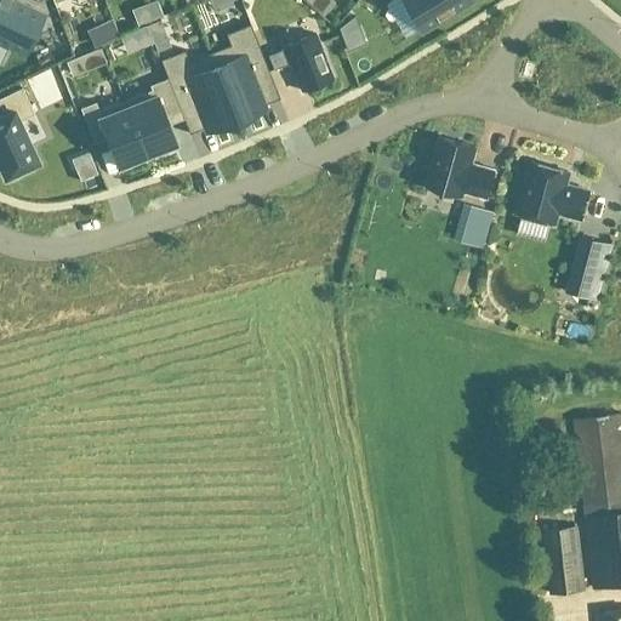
[(0,0),(0,45),(29,60),(50,17),(16,1),(16,0),(0,0)]
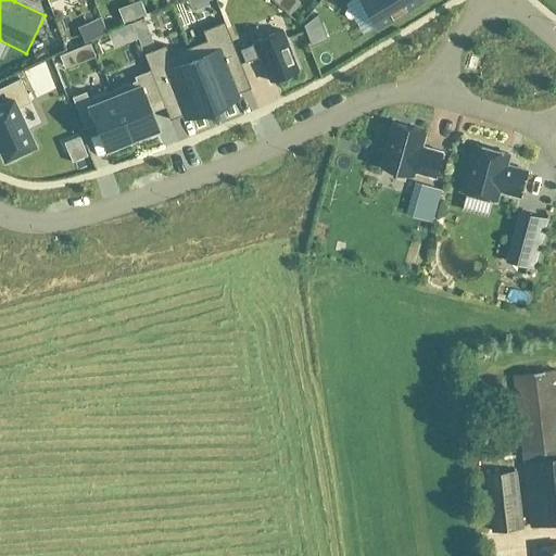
[(359,0),(377,27),(421,0),(420,0),(359,0)]
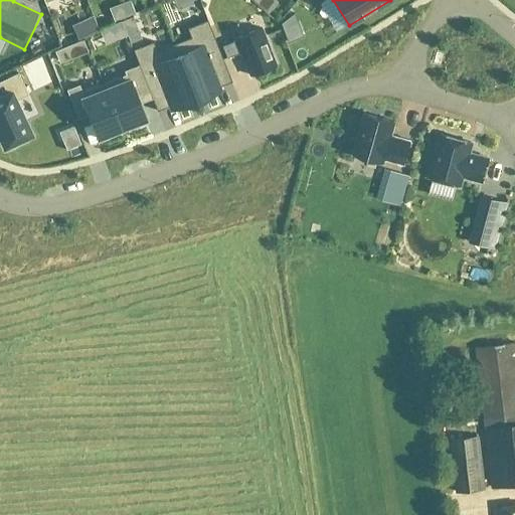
[(294,14),(281,23),(289,42),(303,36),(303,34),(302,35),(297,23),(298,23),(294,14)]
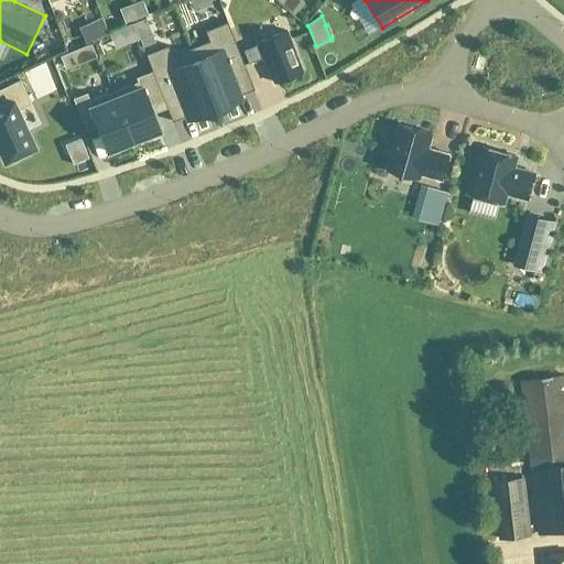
[(227,22),(205,31),(208,40),(190,47),(215,110),(241,99),(239,96),(253,90),(227,22)]
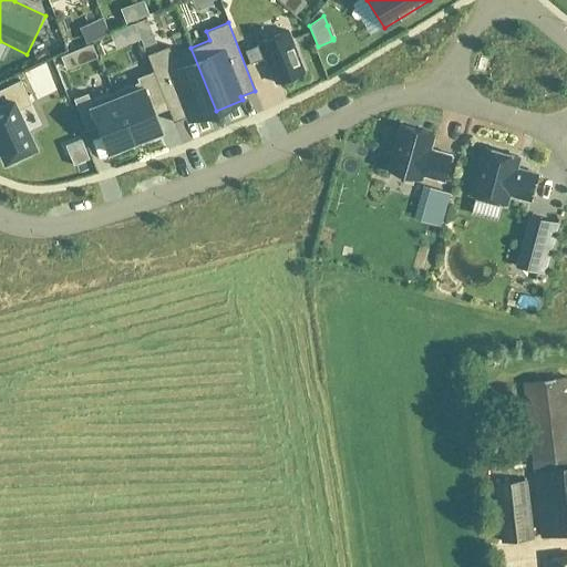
[(247,64),(263,58),(272,83),(301,72),(286,32),(257,43),(257,44),(241,51),(247,64)]
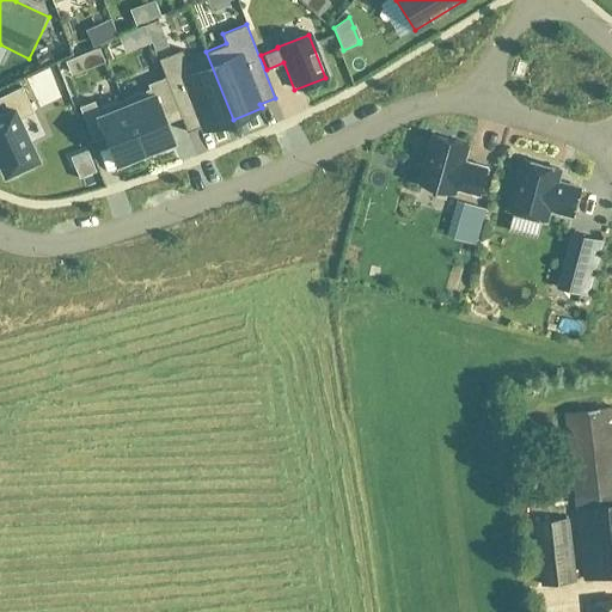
[(185,59),(182,50),(158,60),(165,78),(178,112),(187,133),(202,127),(203,132),(233,120),(206,51),(185,59)]
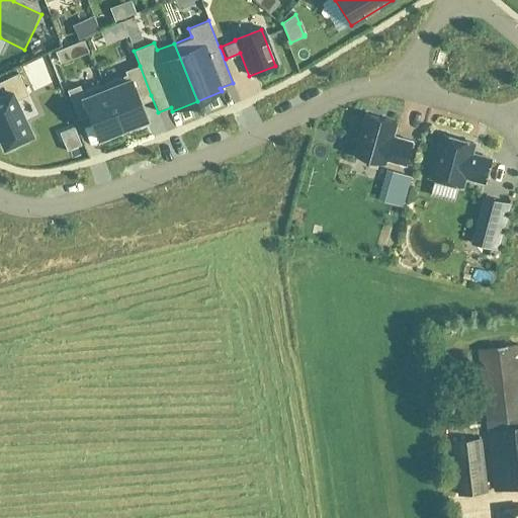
[(133,131),(148,124),(138,100),(151,95),(140,66),(124,72),(125,76),(104,84),(122,131),(132,126),(133,131)]
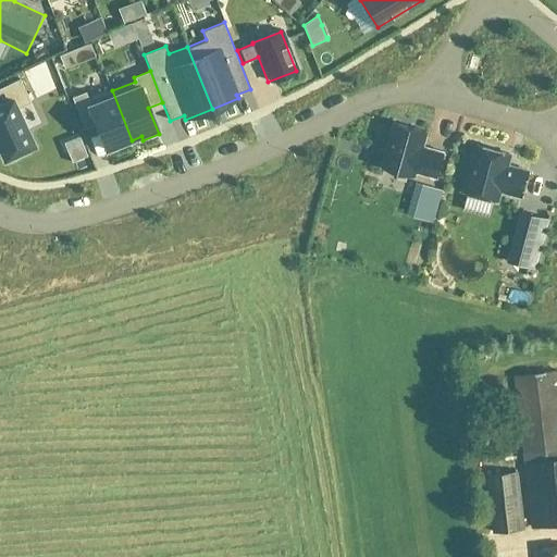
[(0,150),(3,158),(3,159),(4,161),(7,160),(7,159),(9,158),(11,162),(26,155),(24,151),(33,147),(35,146),(34,144),(33,145),(16,110),(31,103),(20,79),(0,88),(0,103),(0,106),(0,104),(0,150)]
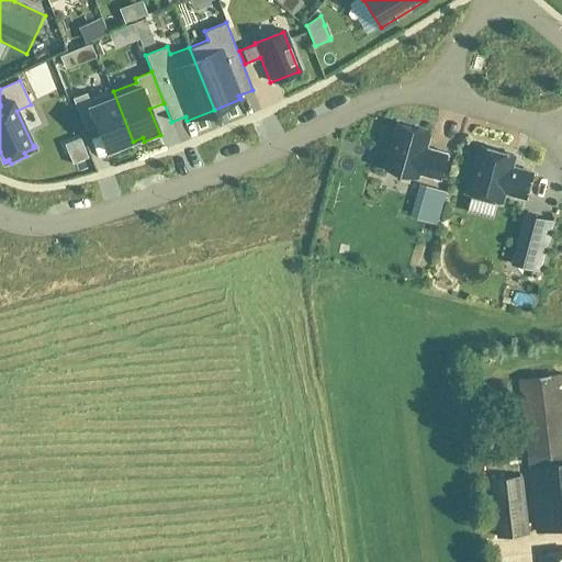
[(113,91),(89,101),(86,93),(72,99),(85,131),(97,126),(109,156),(124,149),(123,145),(133,142),(113,91)]
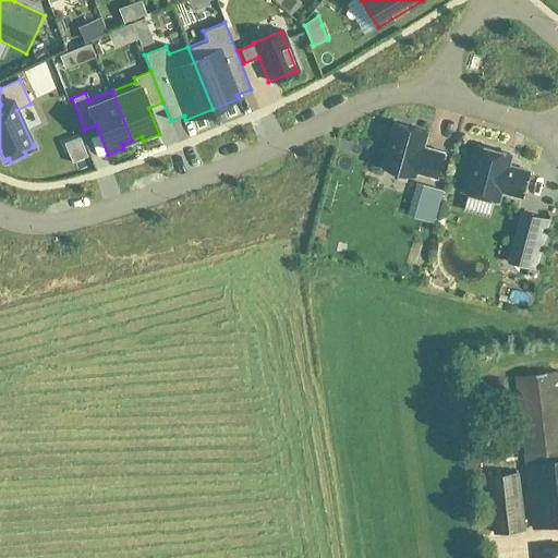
[(428,133),(395,124),(383,168),(416,178),(417,173),(438,179),(445,154),(424,148),(428,133)]
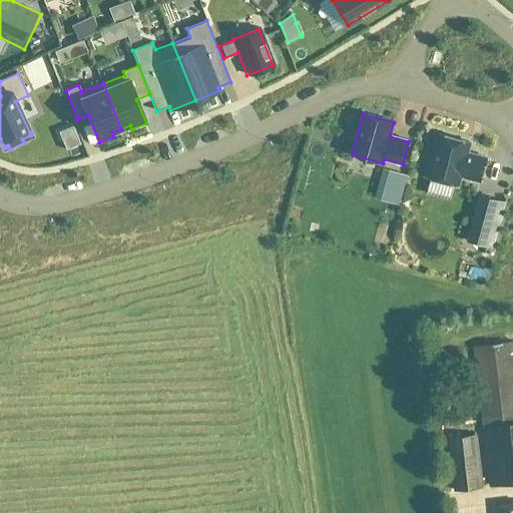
[(431,177),(427,194),(451,200),(455,184),(459,185),(461,176),(481,181),(487,158),(468,153),(470,142),(439,134),(428,176),(431,177)]
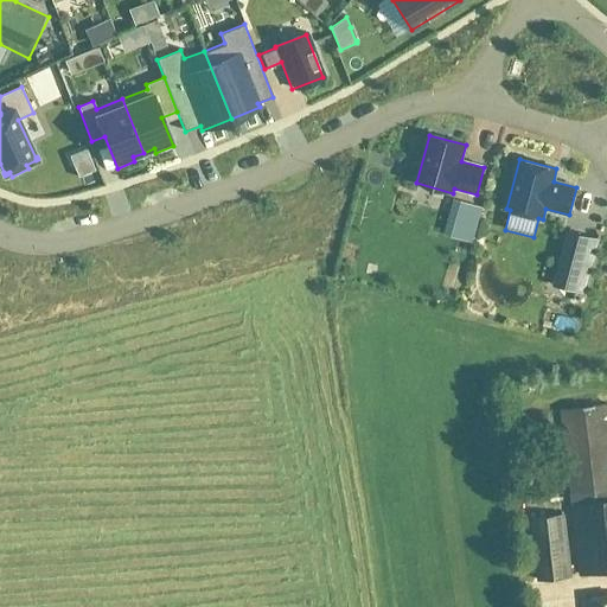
[(460,202),(452,229),(475,236),(483,208),(460,202)]
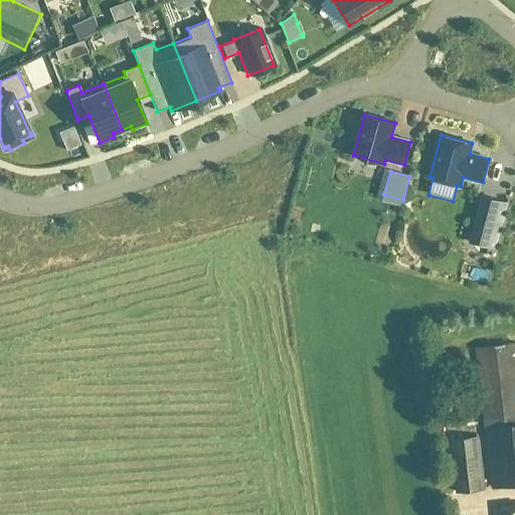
[(477,219),(471,242),(494,249),(501,225),(477,219)]
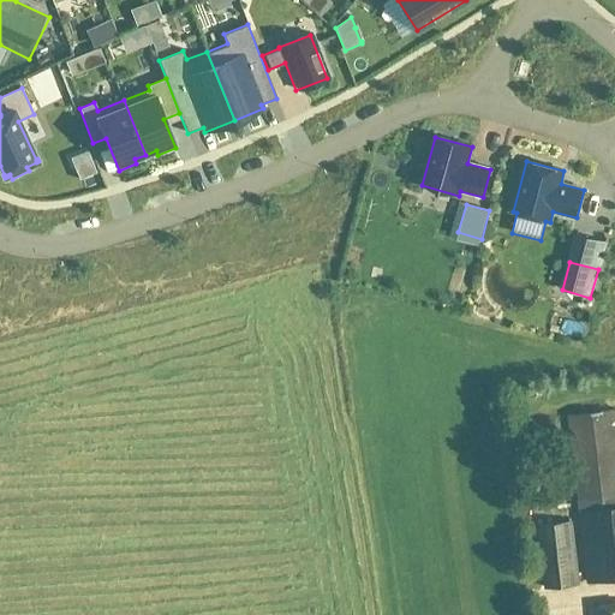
[(614,410),(568,416),(589,583),(614,579),(614,410)]
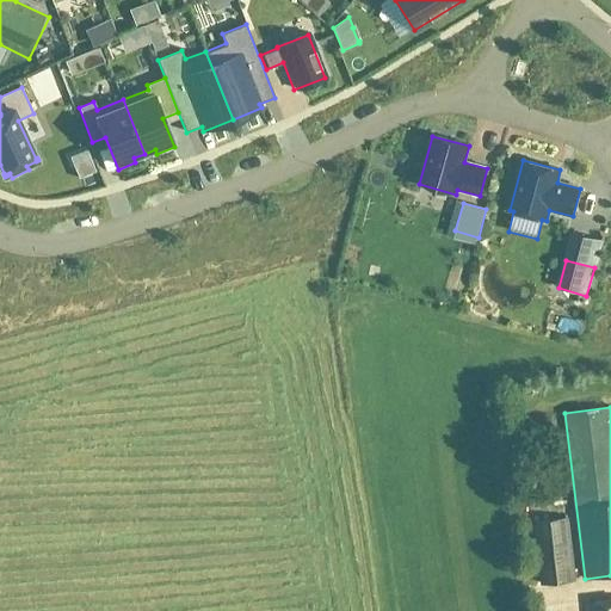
[(542,585),(575,580),(568,518),(535,523),(542,585)]
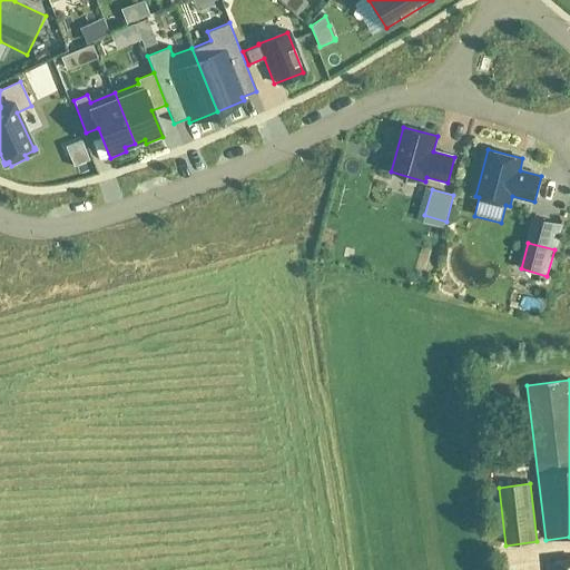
[(569,569),(569,560),(548,563),(549,569),(569,569)]
